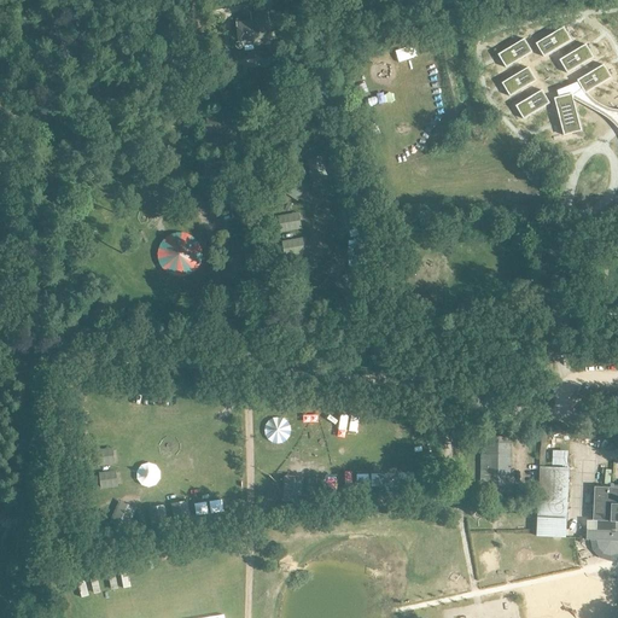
[(243,48),(244,46),(245,52),(255,51),(254,46),(270,44),(268,12),(252,13),(252,23),(237,24),(239,42),(237,45),(237,46),(237,47),(237,48),(238,50),(239,51),(240,51),(242,51),(243,48)]
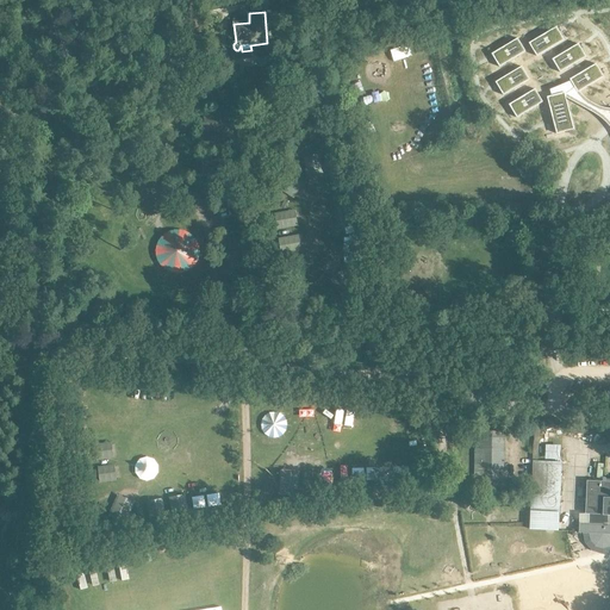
[(609,23),(599,16),(595,20),(608,32),(609,29),(609,23)]
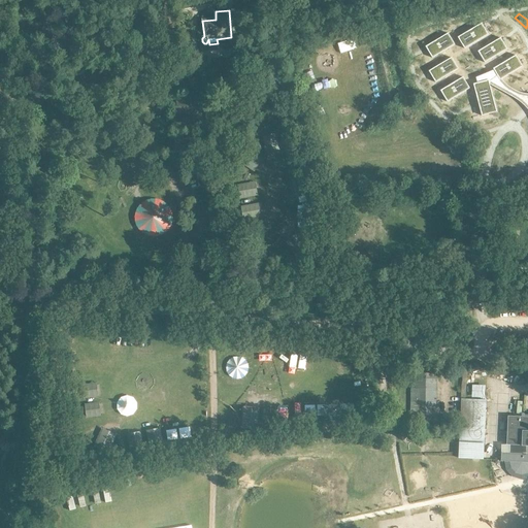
[(512,25),(521,34),(526,29),(516,20),(512,25)]
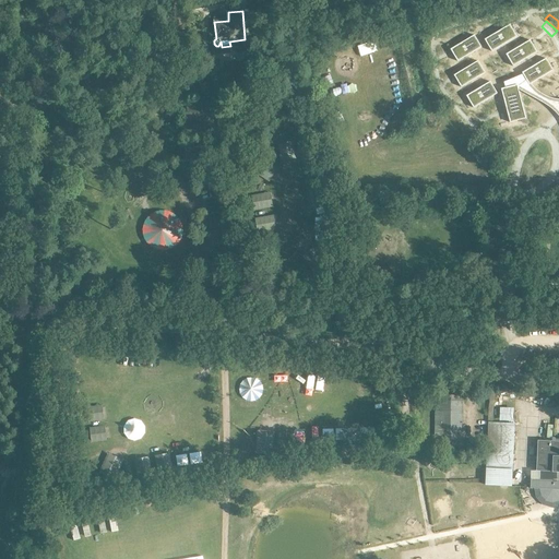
[(521,26),(489,38),(494,48),(524,37),(521,26)]
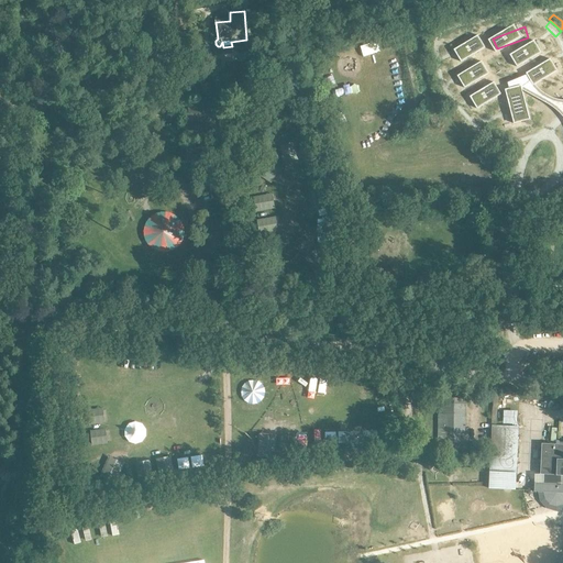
[(459,41),(471,37),(468,30),(455,33),(459,41)]
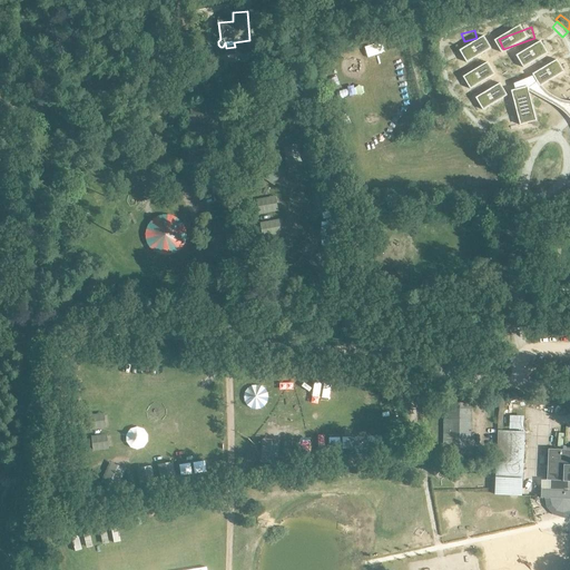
[(439,41),(449,50),(457,41),(446,32),(439,41)]
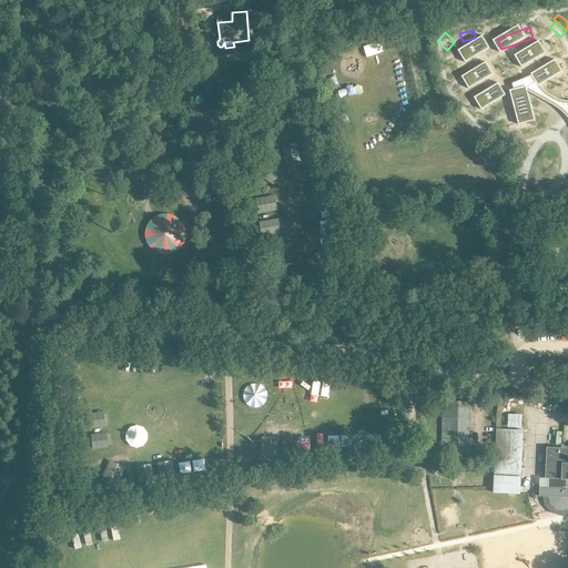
[(416,38),(412,43),(423,51),(426,46),(416,38)]
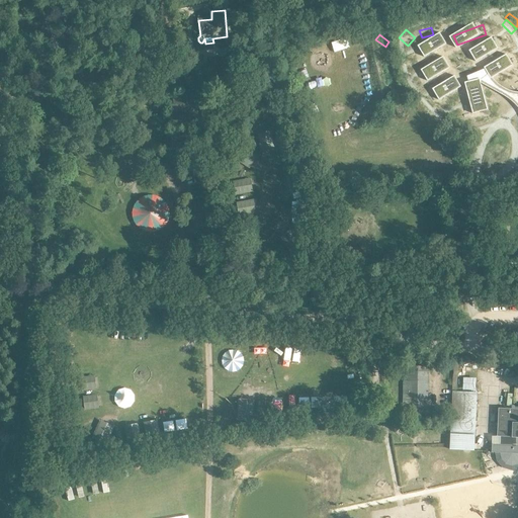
[(447,34),(417,44),(421,58),(451,49),(447,34)]
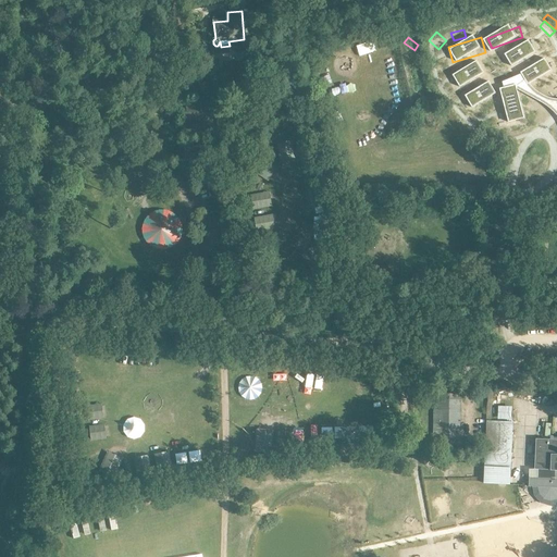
[(540,40),(518,47),(520,58),(542,52),(540,40)]
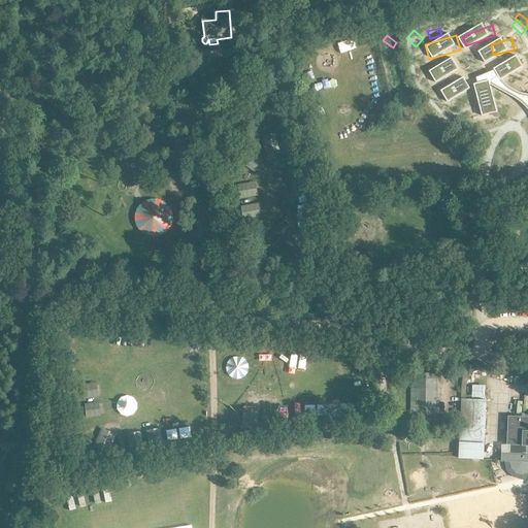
[(342,43),(344,50),(355,45),(353,39),(342,43)]
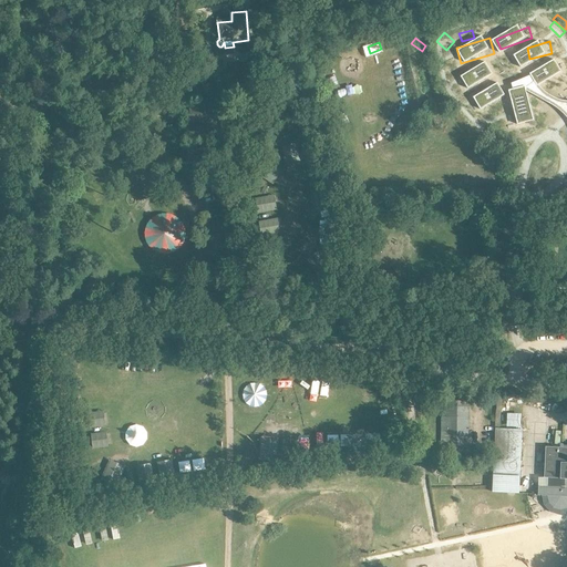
[(357,53),(343,57),(348,69),(360,65),(357,53)]
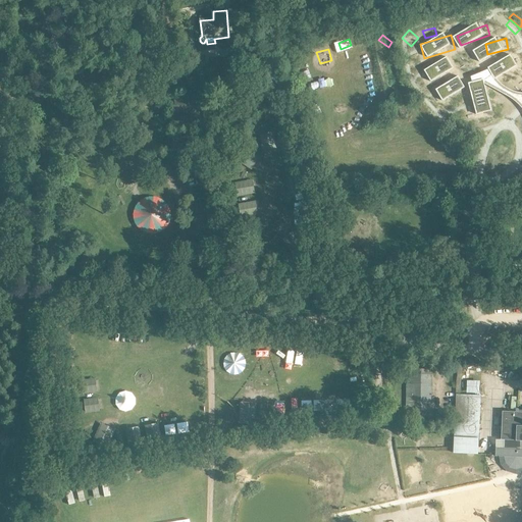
[(510,60),(489,65),(492,77),(514,71),(510,60)]
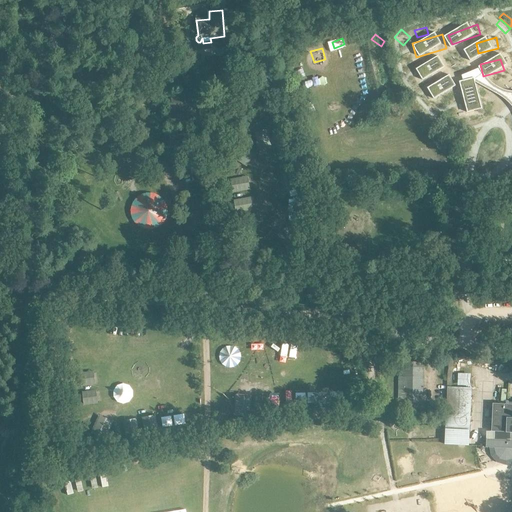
[(445,62),(418,70),(422,83),(449,74),(445,62)]
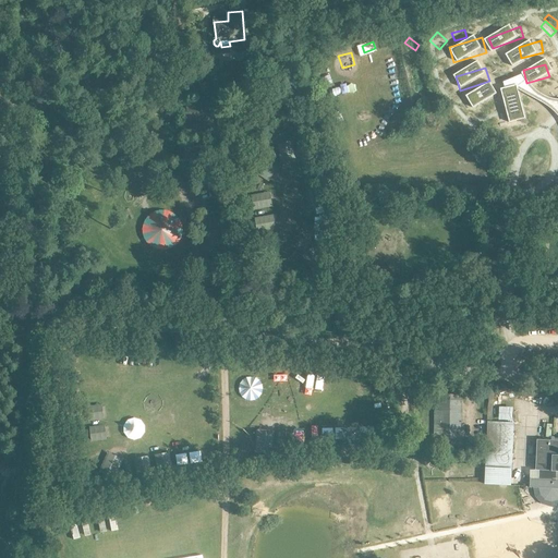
[(446,77),(436,82),(440,92),(450,88),(446,77)]
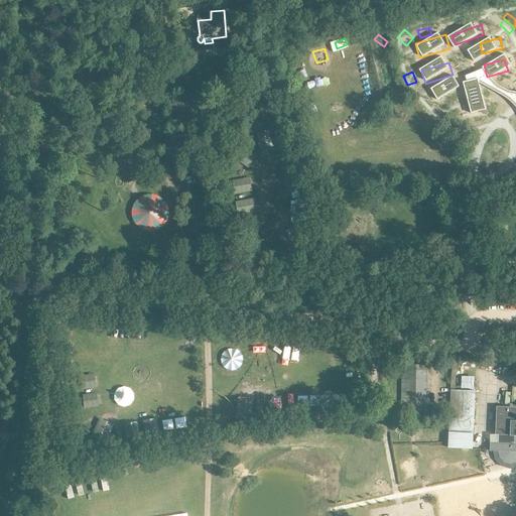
[(486,77),(466,80),(470,111),(490,108),(486,77)]
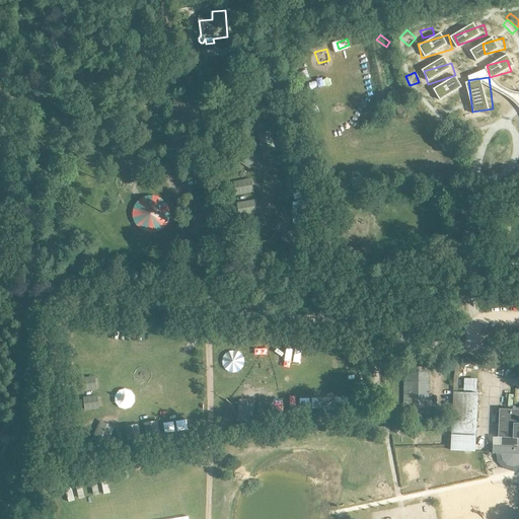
[(458,81),(431,91),(435,102),(463,92),(458,81)]
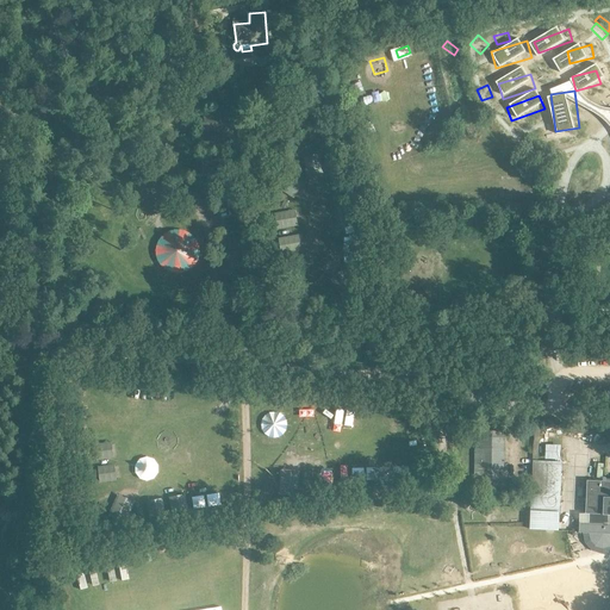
[(313,111),(309,99),(298,103),(303,116),(313,111)]
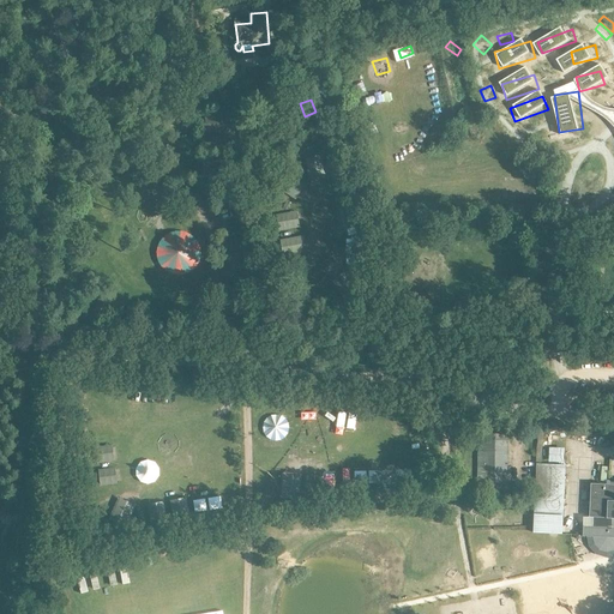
[(453,110),(464,113),(467,102),(455,100),(453,110)]
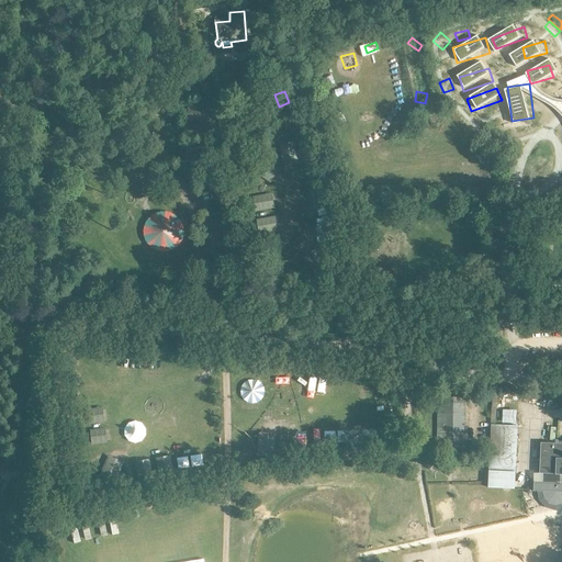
[(188,104),(190,126),(220,124),(217,102),(188,104)]
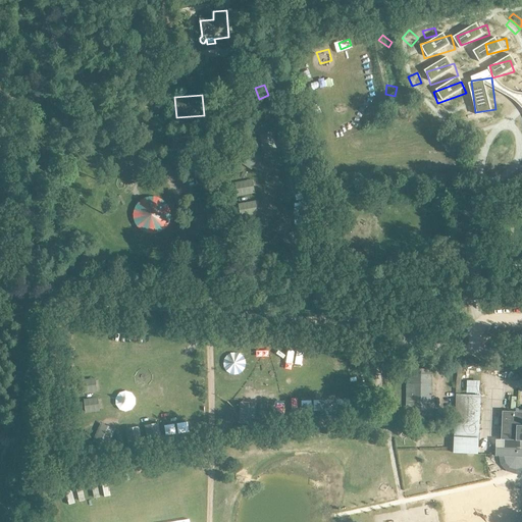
[(513,131),(521,129),(520,115),(511,116),(513,131)]
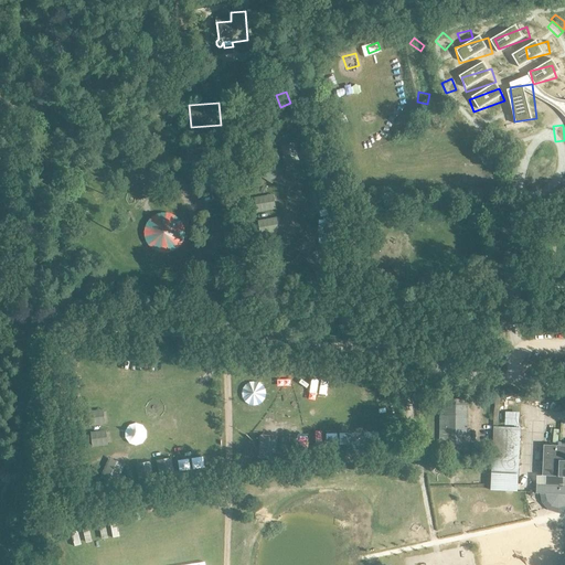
[(291,176),(281,192),(295,199),(304,182),(291,176)]
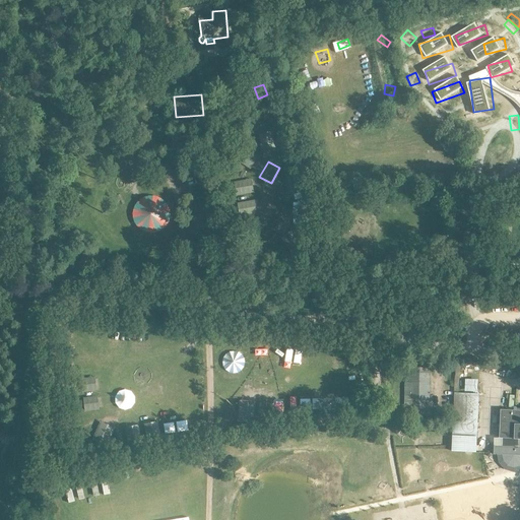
[(81,182),(92,180),(90,168),(79,169),(81,182)]
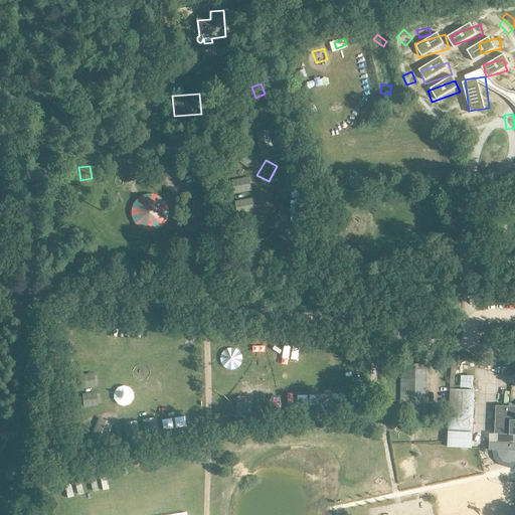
[(295,177),(289,178),(291,190),(298,189),(295,177)]
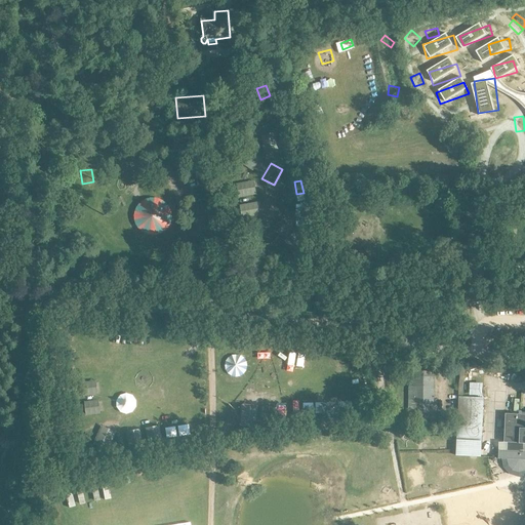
[(107,345),(105,364),(138,367),(136,391),(168,394),(170,370),(257,377),(255,401),(287,404),(289,380),(323,384),(325,363),(276,359),(276,353),(268,353),(268,358),(164,349),(164,344),(156,344),(156,349),(107,345)]
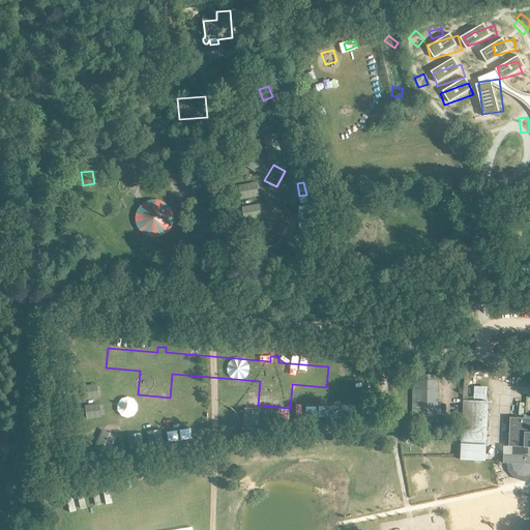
[(437,381),(437,376),(419,376),(419,380),(417,380),(417,390),(413,390),(413,417),(432,417),(432,411),(438,411),(439,381),(437,381)]
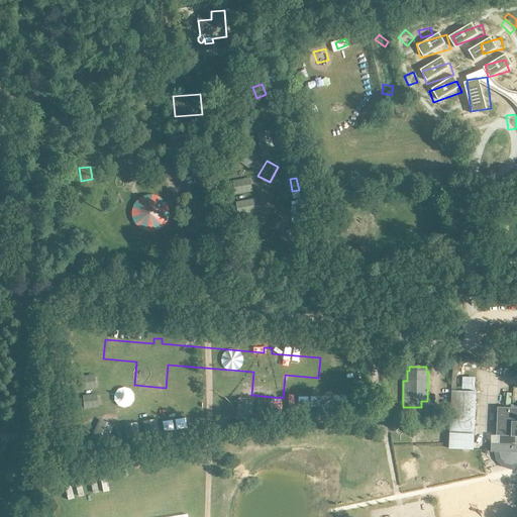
[(223,372),(223,380),(237,379),(236,371),(223,372)]
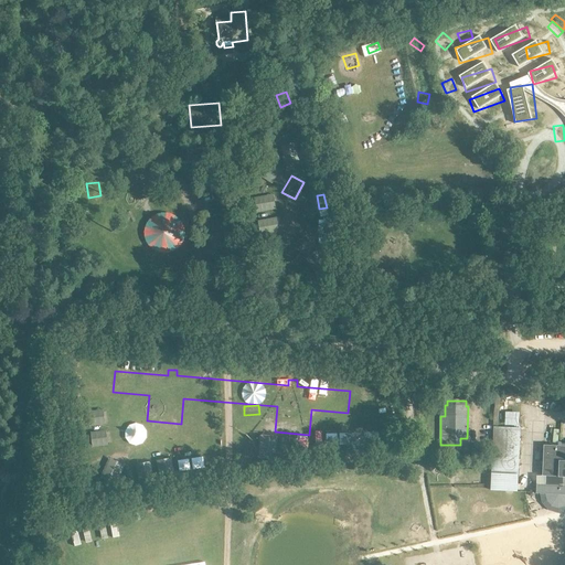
[(505,414),(507,427),(520,427),(520,414),(505,414)]
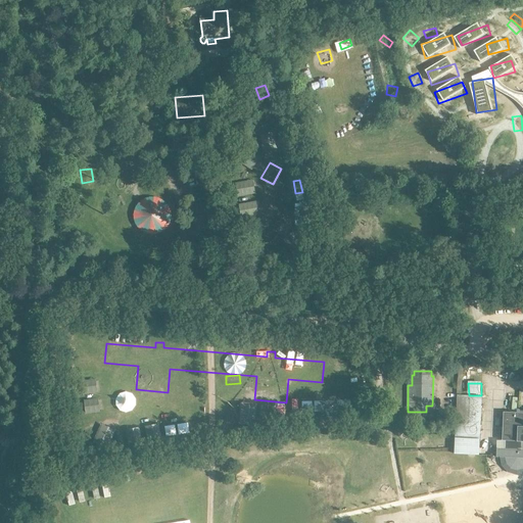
[(97,388),(82,391),(84,400),(99,397),(97,388)]
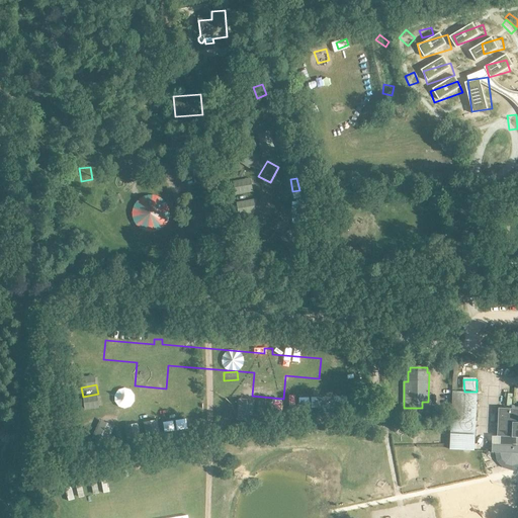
[(450,450),(475,451),(478,394),(453,392),(450,450)]
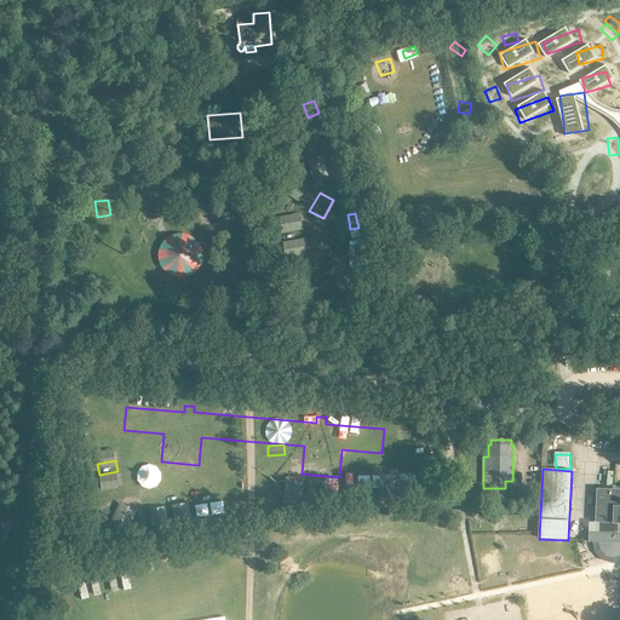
[(115,480),(101,488),(104,494),(119,487),(115,480)]
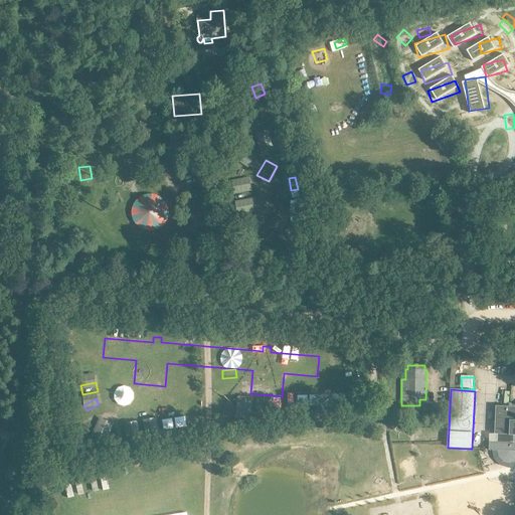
[(495,435),(498,435),(498,442),(489,441),(489,450),(498,451),(499,457),(503,461),(509,463),(514,462),(514,406),(496,406),(495,435)]
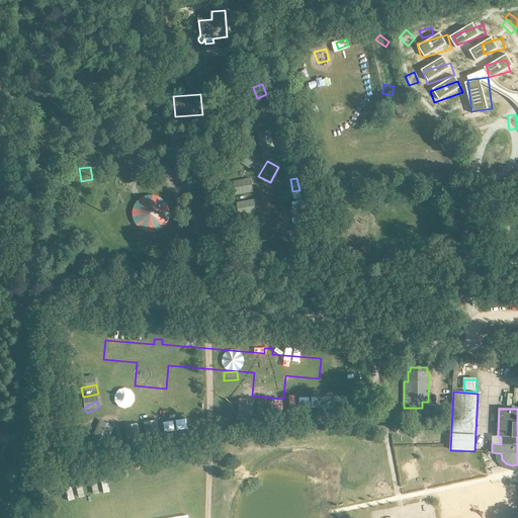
[(58,516),(65,510),(61,506),(55,512),(58,516)]
